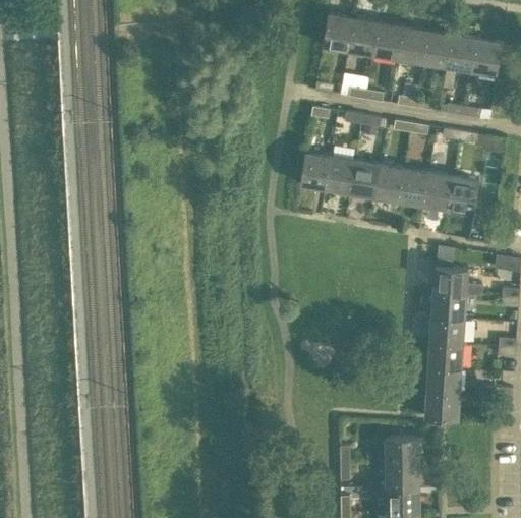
[(323,44),(348,48),(353,16),(328,12),(323,44)]
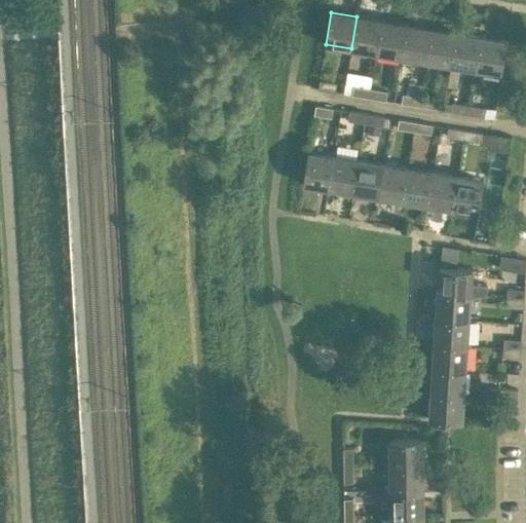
[(381,21),(357,16),(351,48),(376,52),(381,21)]
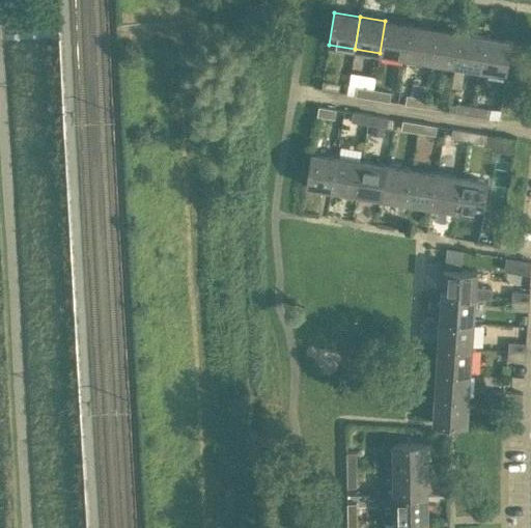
[(404,57),(410,25),(385,21),(380,53),(404,57)]
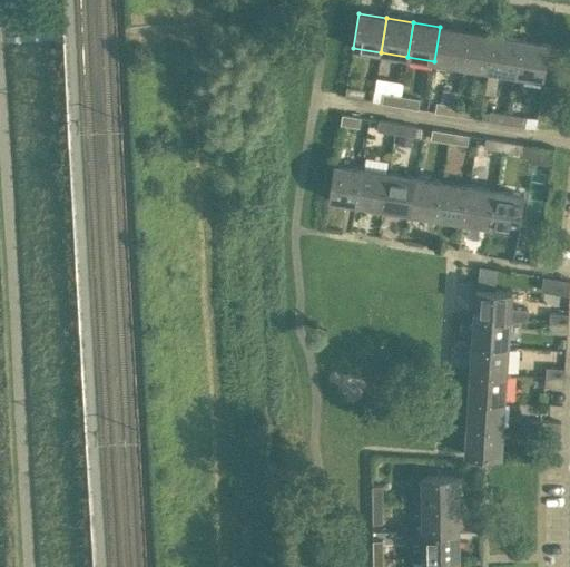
[(467,31),(440,27),(434,61),(461,66),(467,31)]
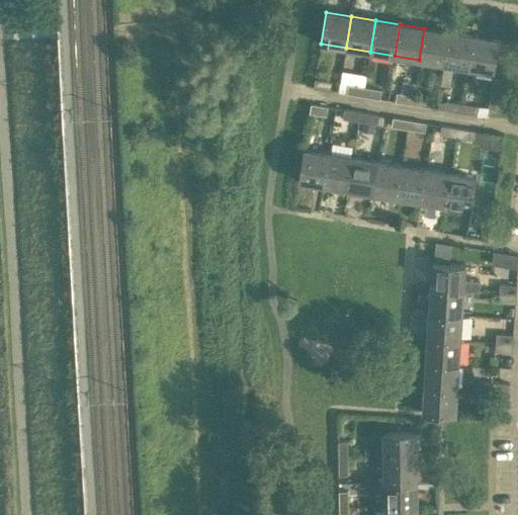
[(443,64),(448,32),(424,28),(419,60),(443,64)]
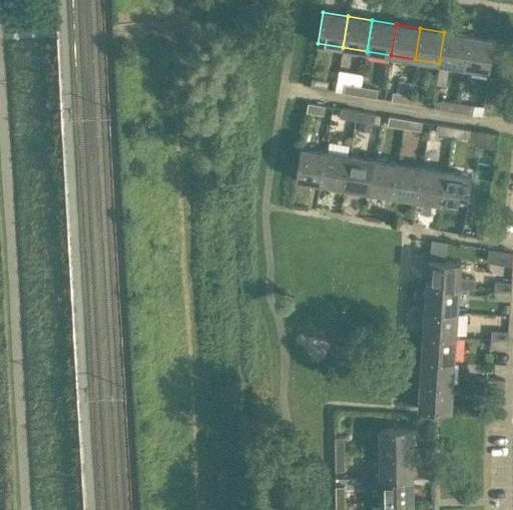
[(468,35),(444,32),(439,63),(463,67),(468,35)]
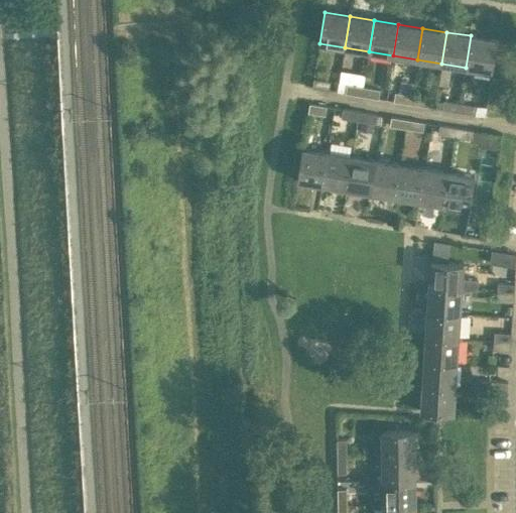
[(471,35),(466,68),(483,71),(491,72),(496,39),(471,35)]
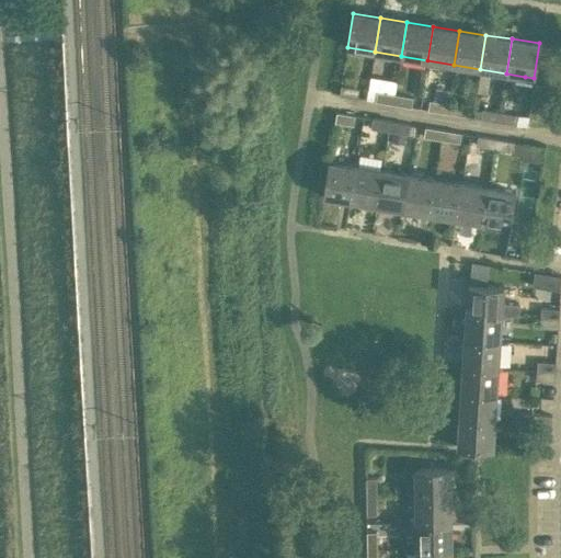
[(370,92),(397,97),(399,81),(373,78),(370,92)]
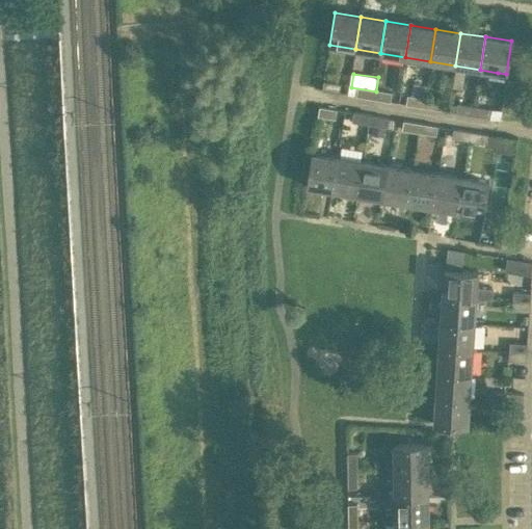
[(323,83),(321,93),(339,96),(341,86),(323,83)]
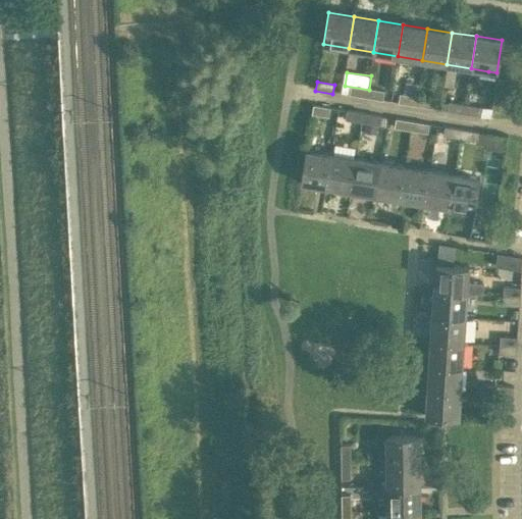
[(349,96),(366,99),(367,90),(350,88),(349,96)]
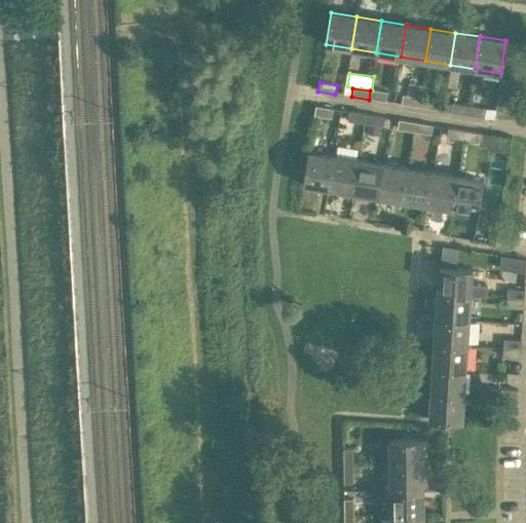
[(369,100),(385,103),(386,94),(370,90),(369,100)]
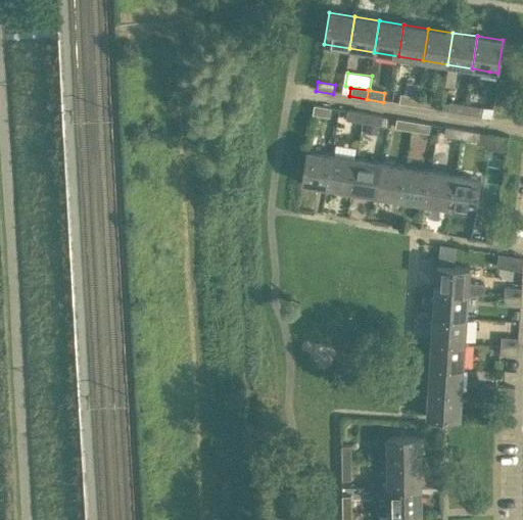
[(392,95),(391,103),(416,107),(417,98),(400,95),(400,96),(392,95)]
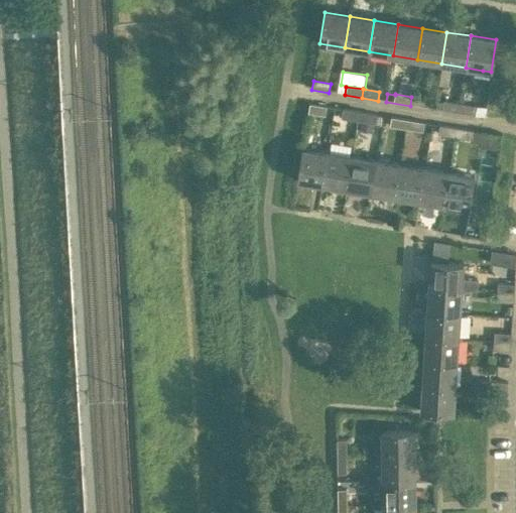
[(426,109),(426,108),(428,100),(411,97),(410,106),(426,109)]
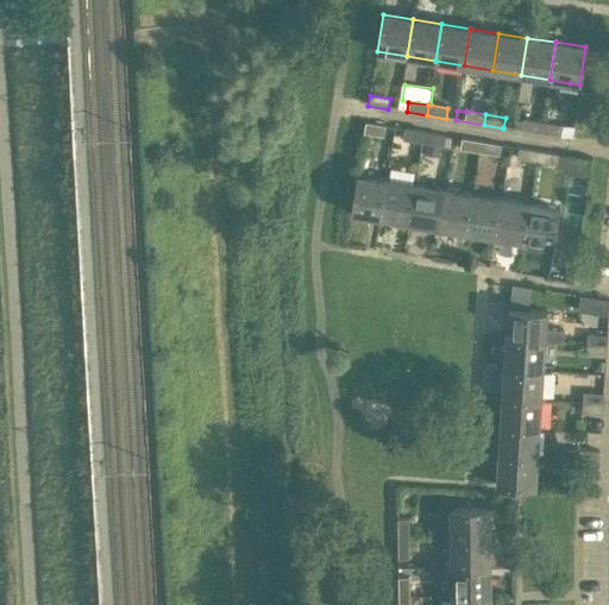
[(521,131),(541,134),(544,124),(523,120),(521,131)]
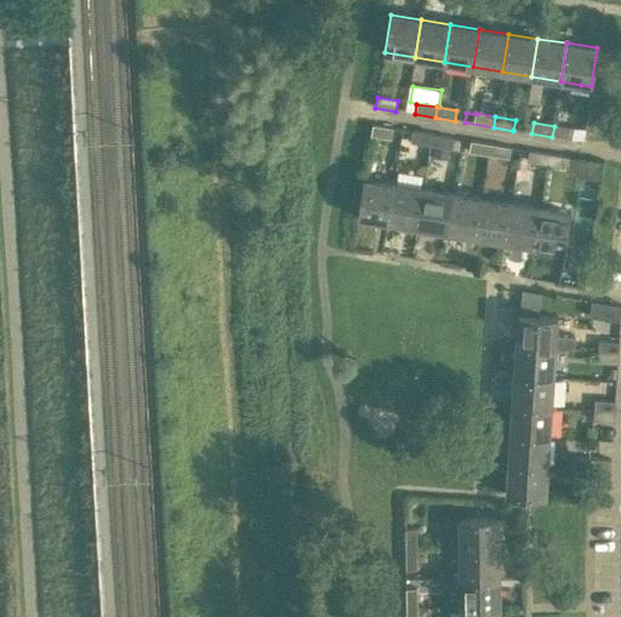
[(574,130),(554,126),(552,137),(571,141),(574,130)]
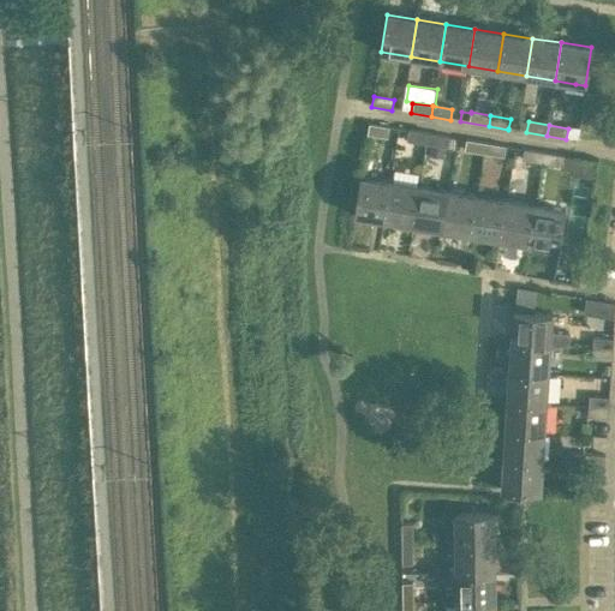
[(387,139),(388,130),(369,126),(366,136),(387,139)]
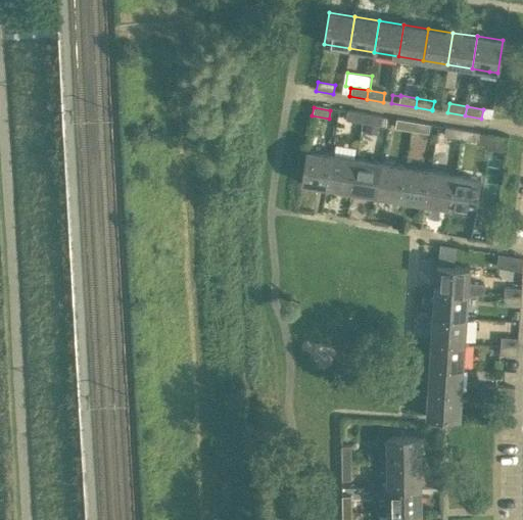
[(363,125),(364,115),(346,112),(345,122),(363,125)]
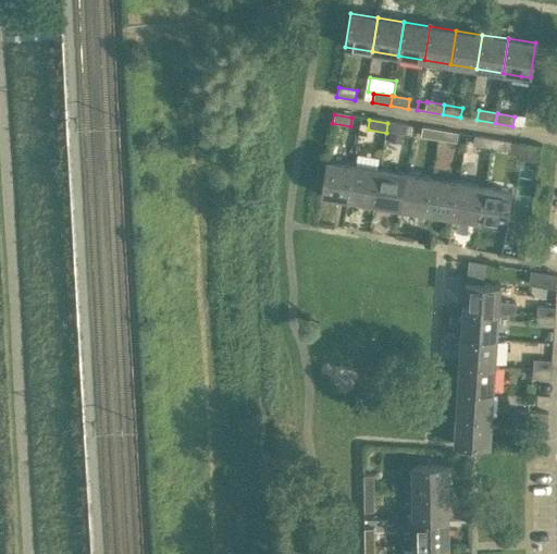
[(405,126),(387,123),(386,133),(390,133),(403,135),(404,135),(405,126)]
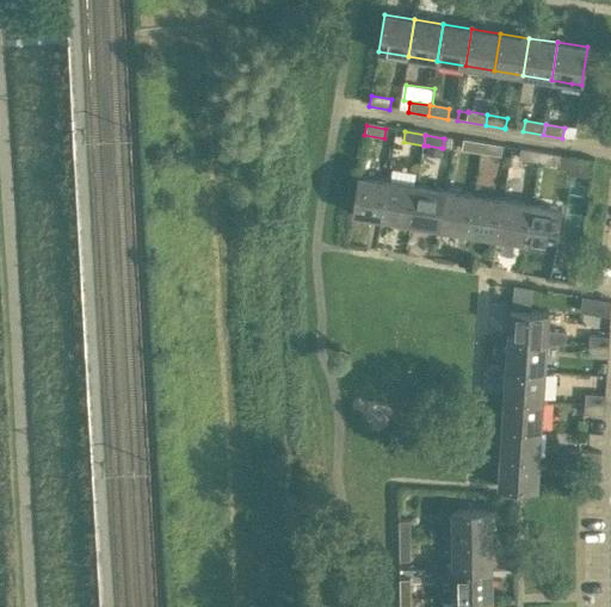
[(481,155),(482,144),(463,141),(461,152),(481,155)]
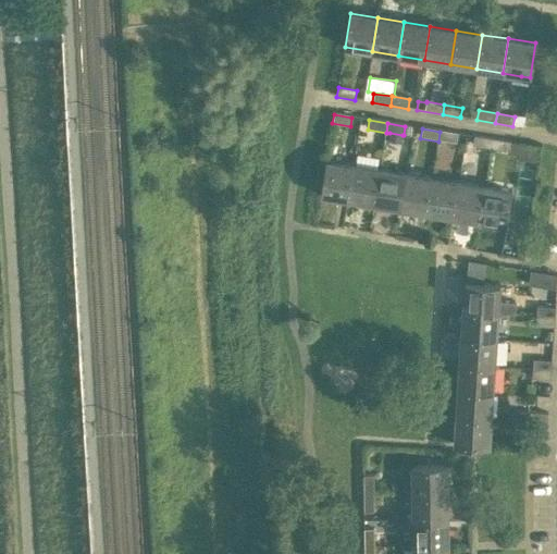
[(458,134),(440,132),(438,142),(456,145),(458,134)]
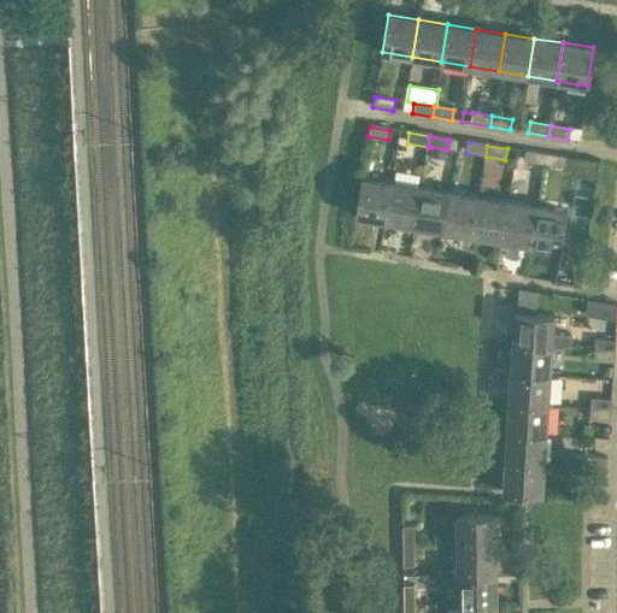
[(430,159),(444,161),(446,149),(432,147),(430,159)]
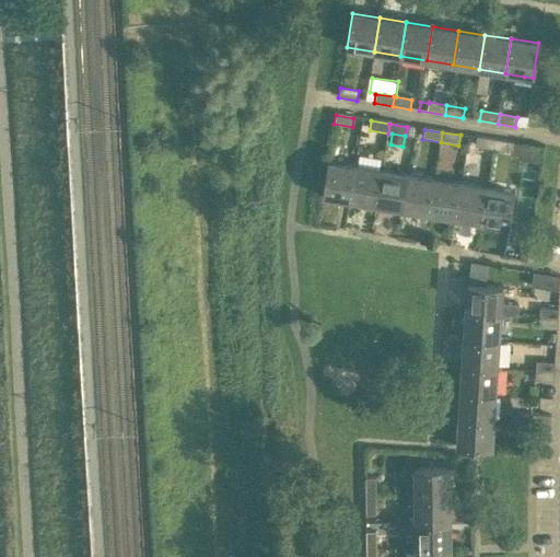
[(493,150),(496,141),(477,138),(475,148),(493,150)]
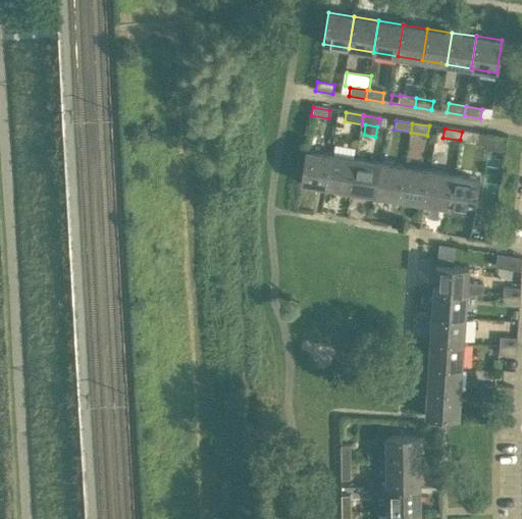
[(462,132),(460,140),(477,143),(478,134),(462,132)]
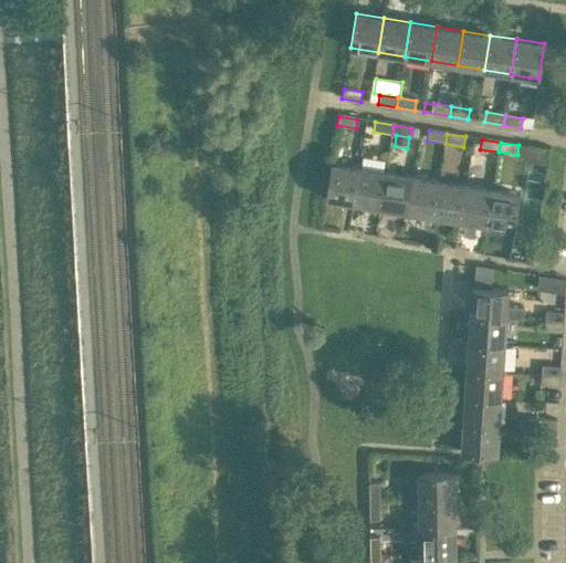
[(547,166),(549,150),(528,147),(526,164),(547,166)]
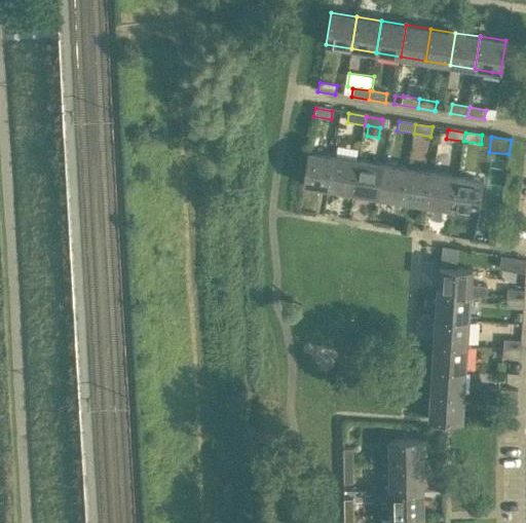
[(302,187),(328,191),(334,156),(308,152),(302,187)]
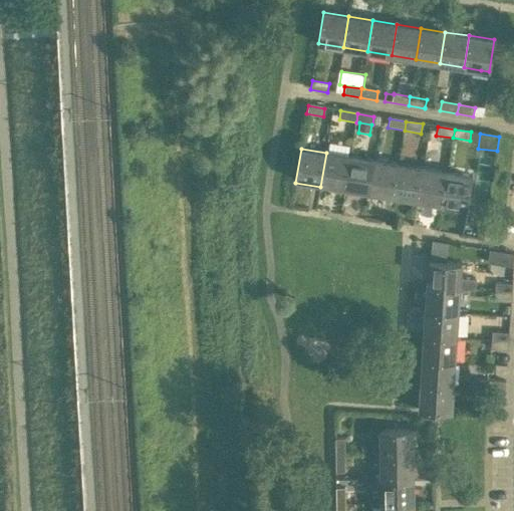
[(350,157),(326,153),(320,187),(344,191),(350,157)]
